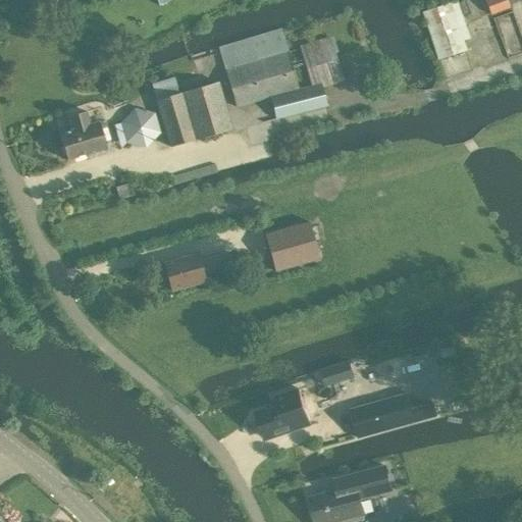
[(483,0),(490,15),(510,8),(506,0),(483,0)]
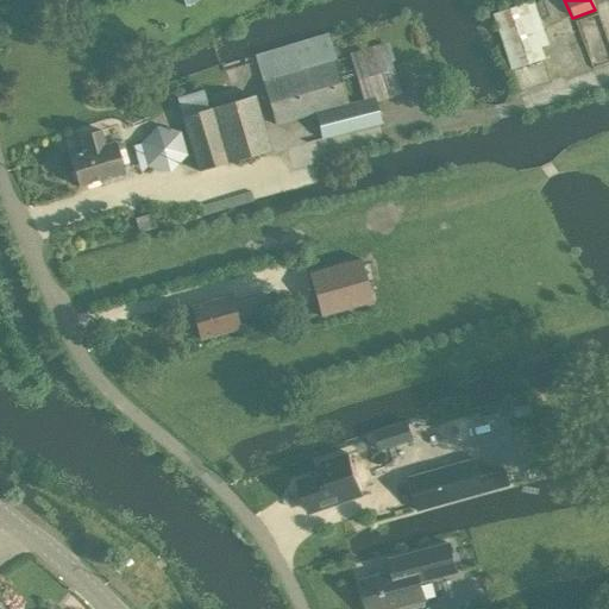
[(526,4),(491,16),(510,70),(545,58),(541,49),(526,4)]
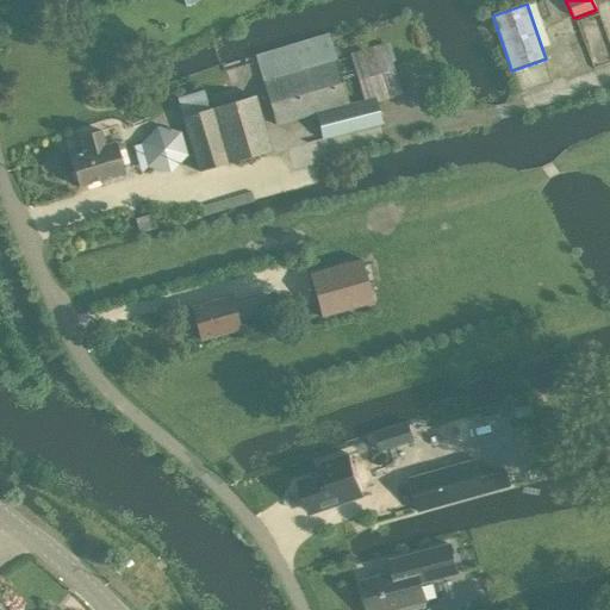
[(275,125),(315,114),(323,141),(381,124),(375,104),(402,95),(385,42),(348,53),(362,100),(349,104),(329,33),(255,56),(275,125)]
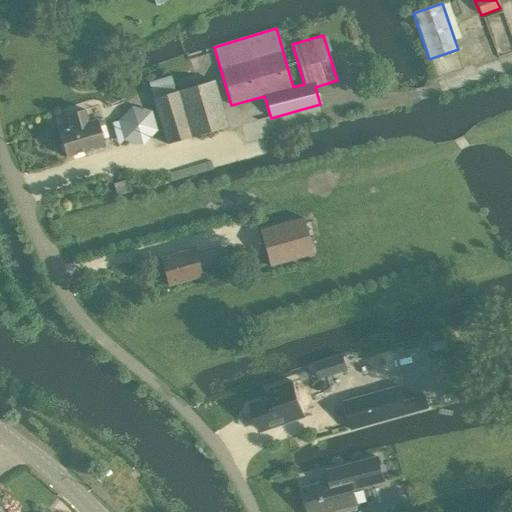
[(214,80),(175,92),(170,75),(149,82),(167,145),(228,127),(214,80)]
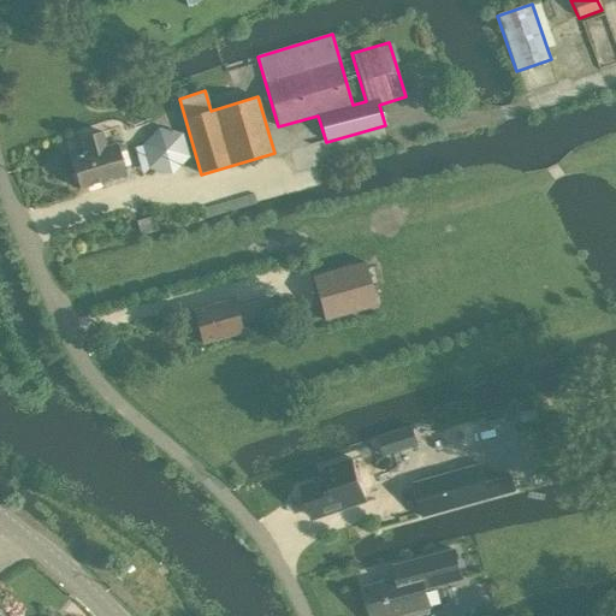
[(182,134),(158,128),(141,146),(148,169),(172,176),(189,158),(182,134)]
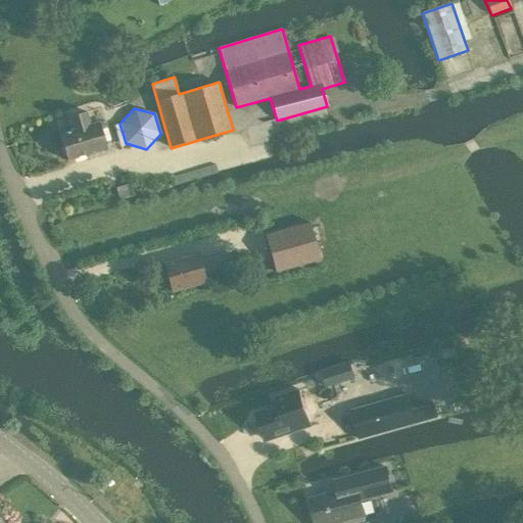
[(70,129),(58,133),(67,160),(107,148),(98,121),(91,124),(87,112),(67,119),(70,129)]
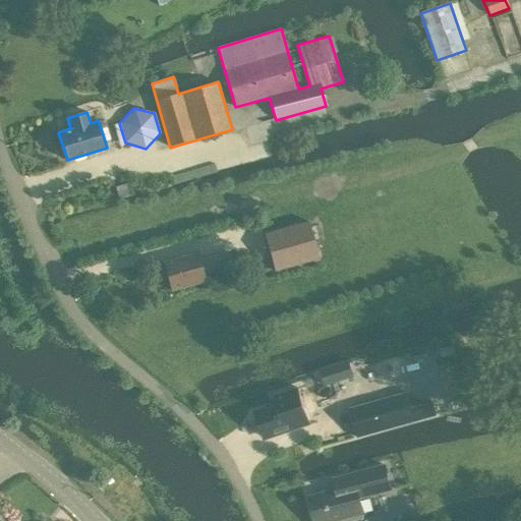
[(263,235),(274,272),(320,258),(308,221),(263,235)]
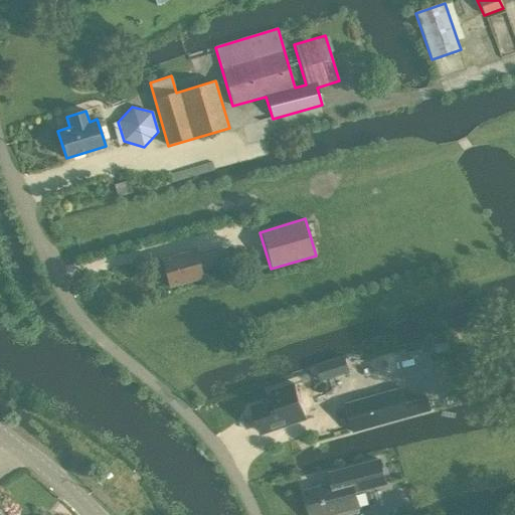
[(203,279),(201,272),(224,265),(220,249),(197,256),(195,249),(161,260),(169,288),(203,279)]
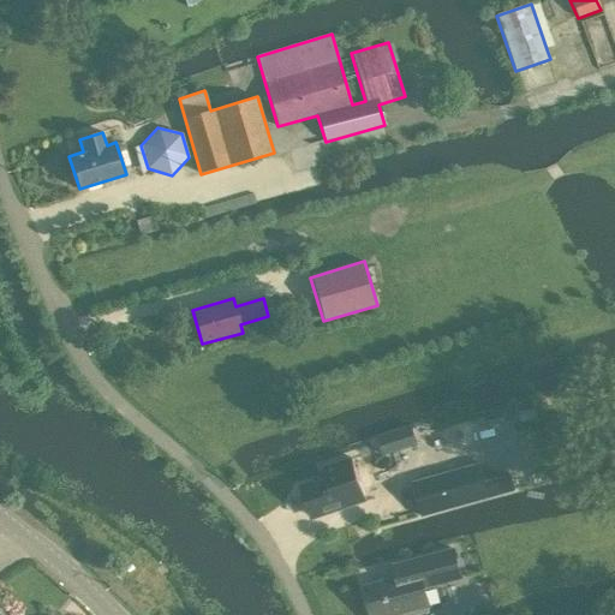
[(377,459),(387,487),(406,479),(398,452),(377,459)]
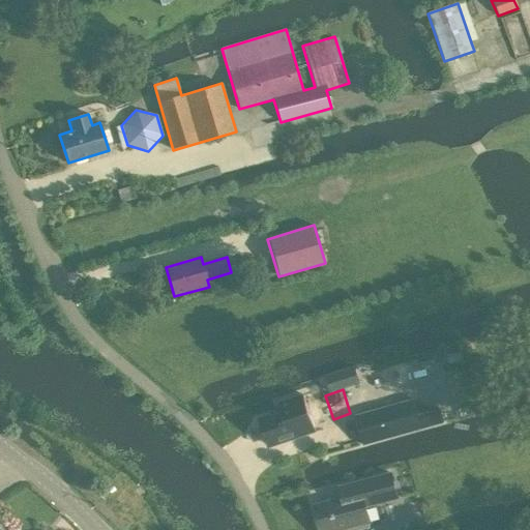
[(277,412),(256,419),(265,448),(312,433),(316,431),(303,395),(274,406),(277,412)]
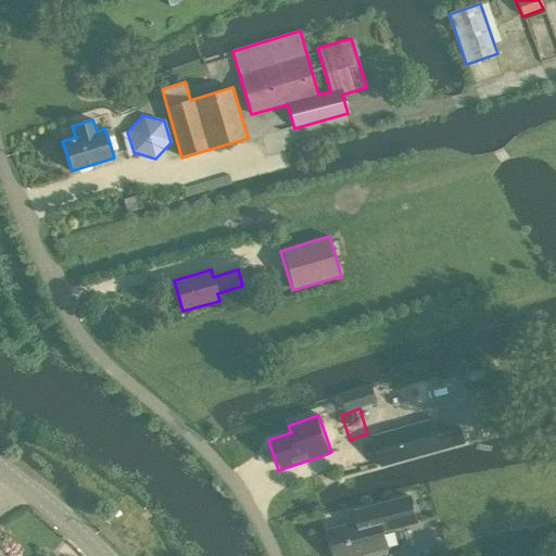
[(434,420),(373,438),(380,464),(381,467),(381,469),(444,451),(443,450),(442,446),(434,420)]
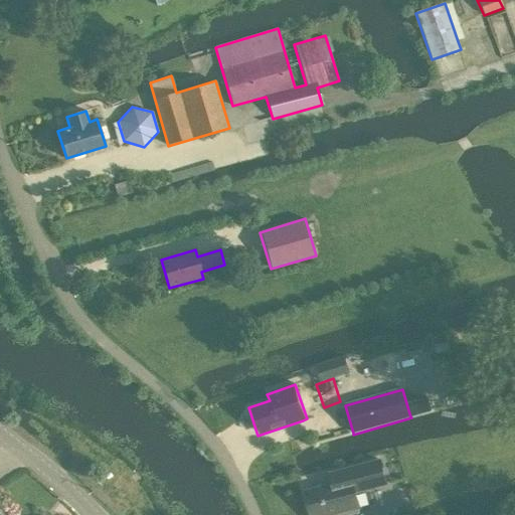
[(345,514),(349,514),(358,513),(356,509),(359,508),(355,492),(386,484),(380,460),(330,473),(333,484),(305,491),(311,514),(332,514),(345,512),(345,514)]
